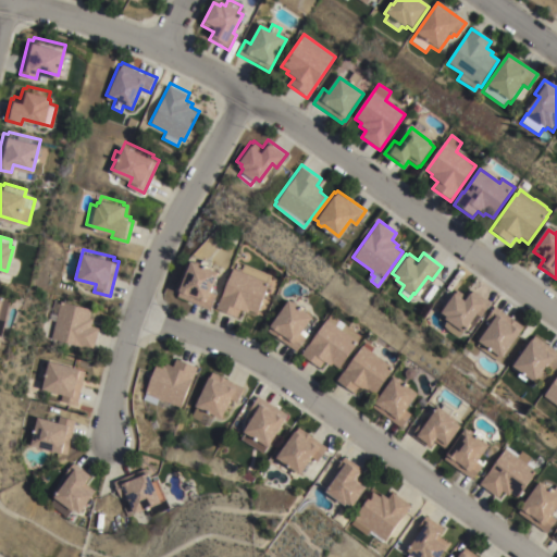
[(180,287),(177,286),(189,257),(218,269),(210,287),(215,289),(214,292),(215,293),(209,308),(177,295),(180,287)]
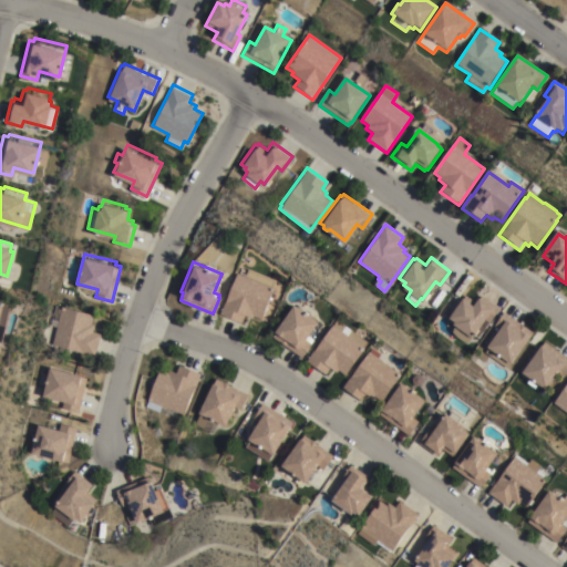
[(275,278),(271,286),(272,286),(260,317),(253,313),(251,317),(244,313),(240,321),(219,312),(237,271),(243,274),(244,270),(246,271),(248,267),(275,278)]
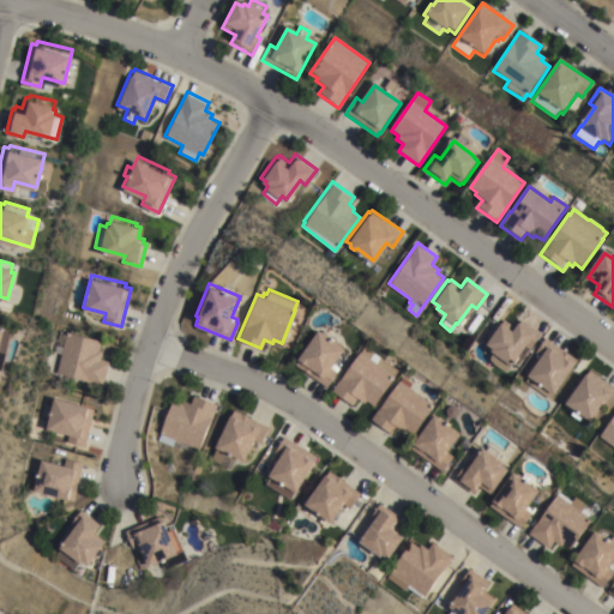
[(491,347),(492,344),(486,341),(501,319),(503,320),(504,318),(515,325),(521,317),(542,332),(530,348),(524,344),(511,362),(491,347)]
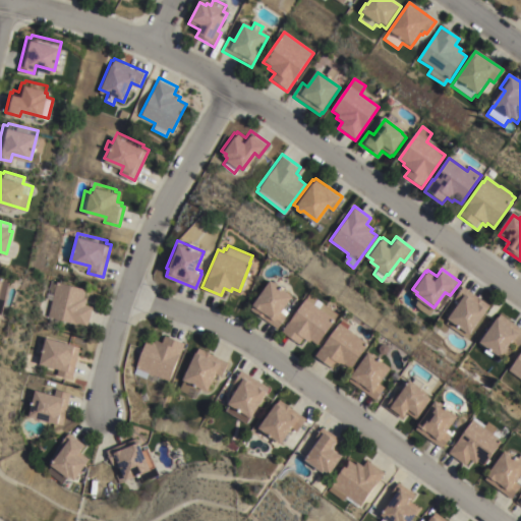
[(0,275),(9,278),(0,313),(0,275)]
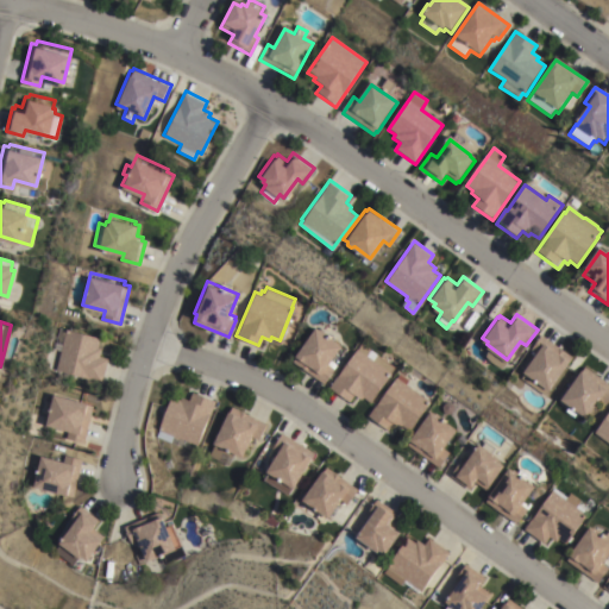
[(296,353),(295,352),(314,324),(340,343),(327,363),(333,368),(324,382),(292,360),(296,353)]
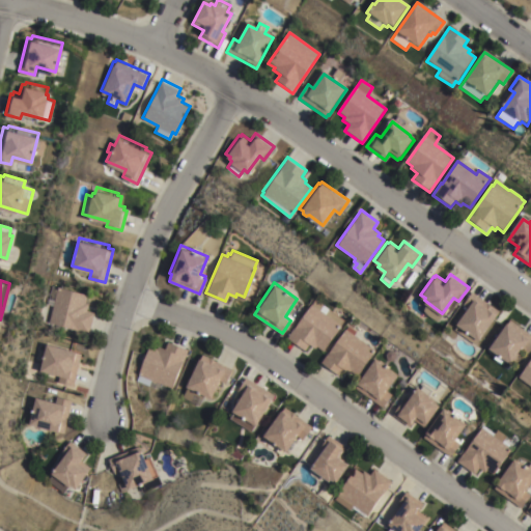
[(54,300),(48,298),(51,284),(57,286),(57,285),(87,292),(85,301),(89,302),(87,309),(94,311),(89,333),(48,322),(54,300)]
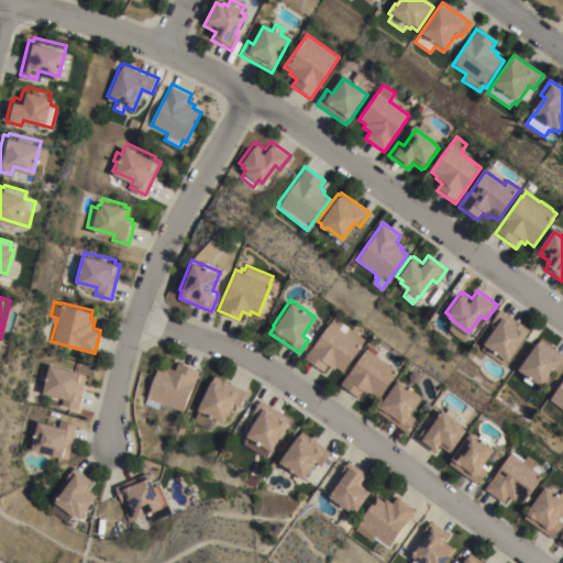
[(529,328),(504,364),(482,348),(485,342),(484,341),(495,324),(490,322),(500,308),(529,328)]
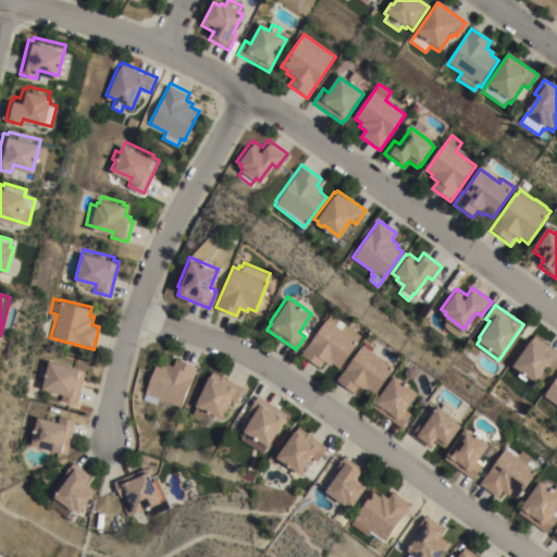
[(360,334),(357,339),(358,339),(338,367),(332,362),(330,364),(323,359),(319,366),(301,353),(331,312),(360,334)]
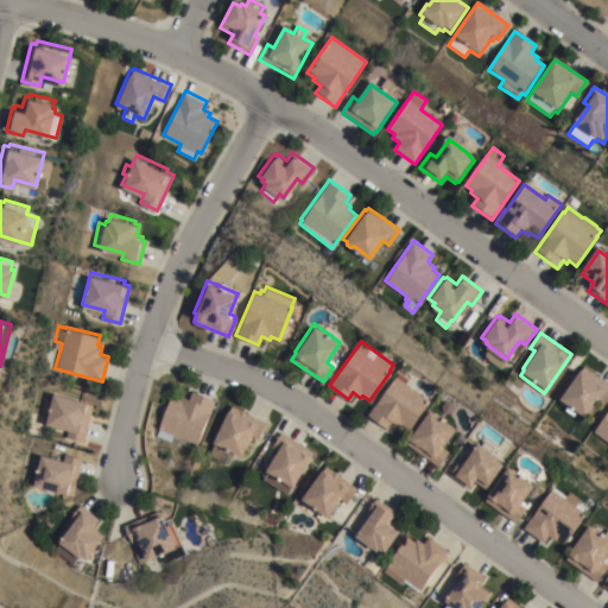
[(607,381),(607,397),(605,401),(599,398),(587,415),(577,409),(572,415),(564,409),(569,403),(561,396),(581,366),(582,367),(584,365),(607,381)]
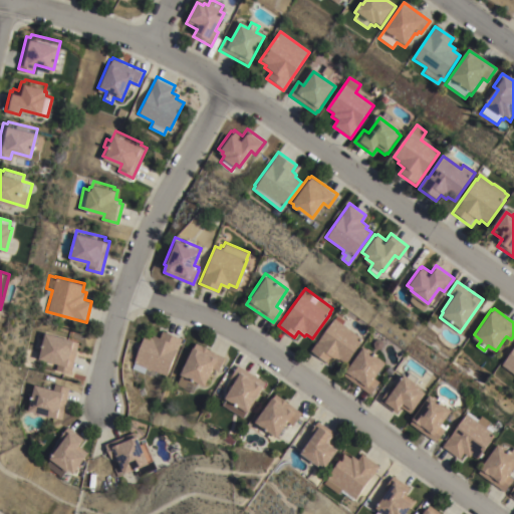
[(345,362),(339,357),(337,359),(332,355),(327,361),(311,349),(334,316),(335,317),(337,313),(345,319),(342,323),(363,337),(345,362)]
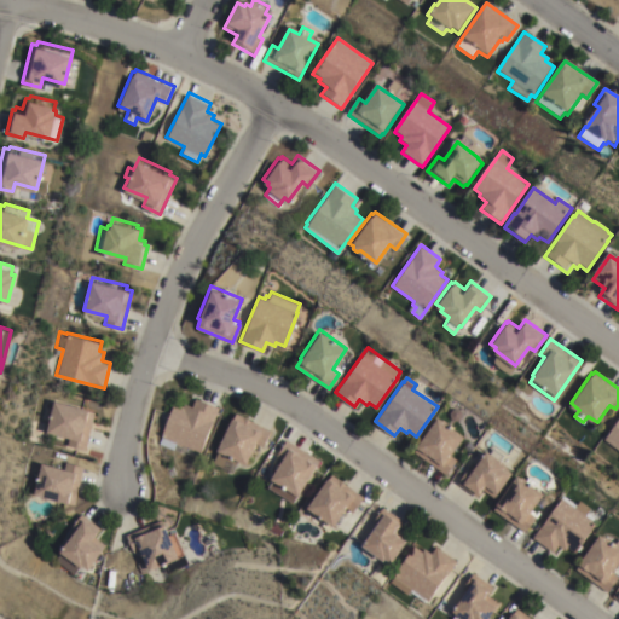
[(512,389),(515,385),(521,389),(516,394),(512,389)]
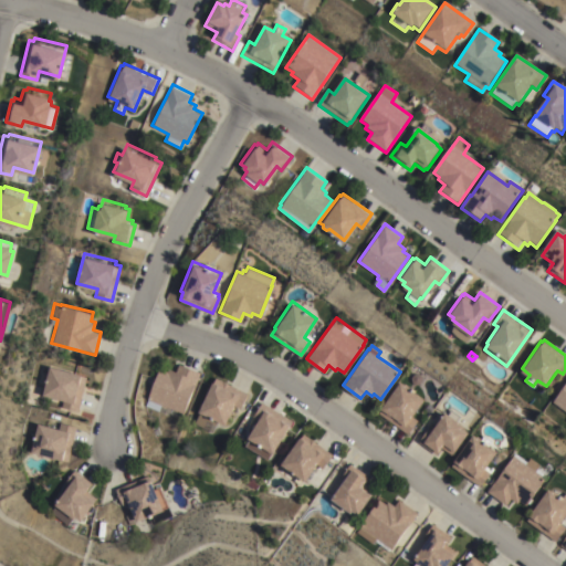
[(181,411),(179,417),(168,412),(168,413),(145,405),(159,367),(168,370),(169,367),(176,370),(179,363),(200,371),(185,412),(181,411)]
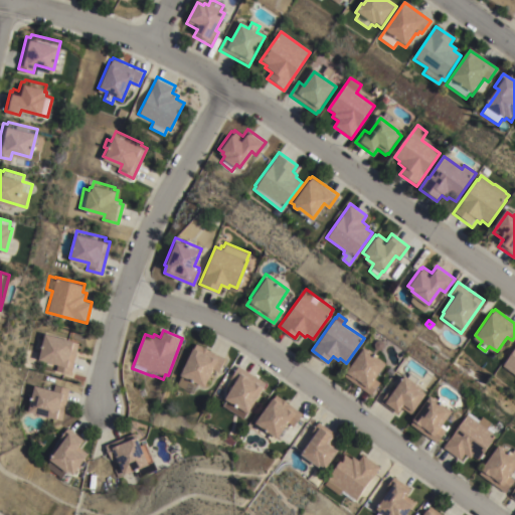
[(55,369),(57,362),(38,357),(45,331),(74,339),(73,340),(78,342),(70,373),(55,369)]
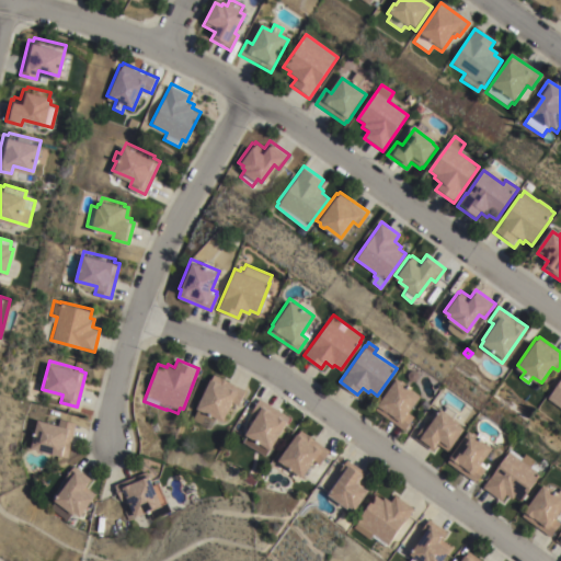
[(213,374),(245,389),(239,404),(232,401),(225,419),(216,415),(214,420),(205,415),(202,422),(193,419),(198,407),(197,407),(213,374)]
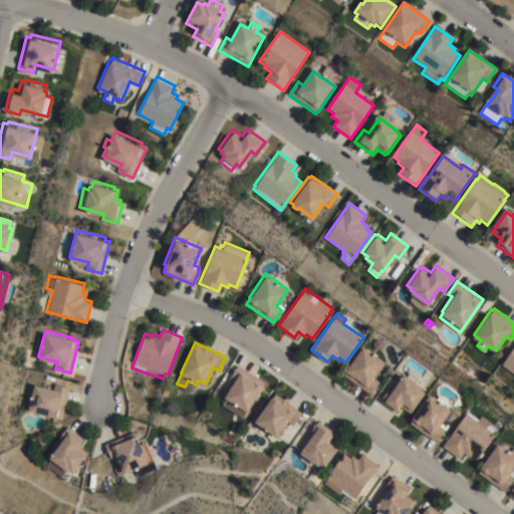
[(386,360),(373,376),(379,380),(370,394),(343,374),(346,369),(345,369),(363,344),(386,360)]
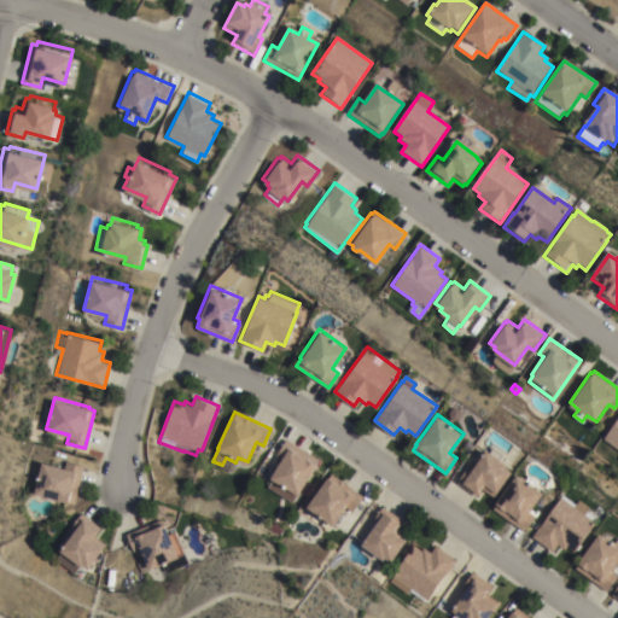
[(617,448),(602,436),(617,414),(617,448)]
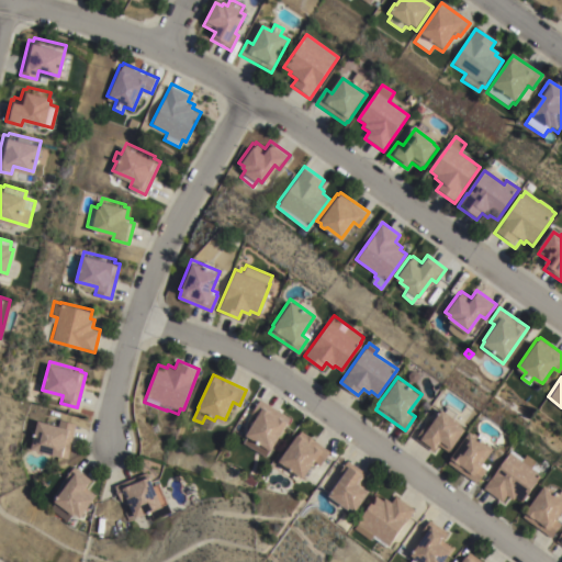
[(290,417),(269,448),(245,433),(256,416),(250,413),(260,397),(290,417)]
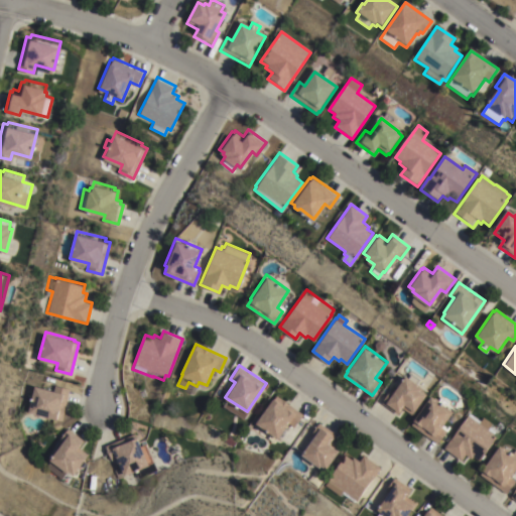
[(386,373),(390,368),(395,371),(391,376),(386,373)]
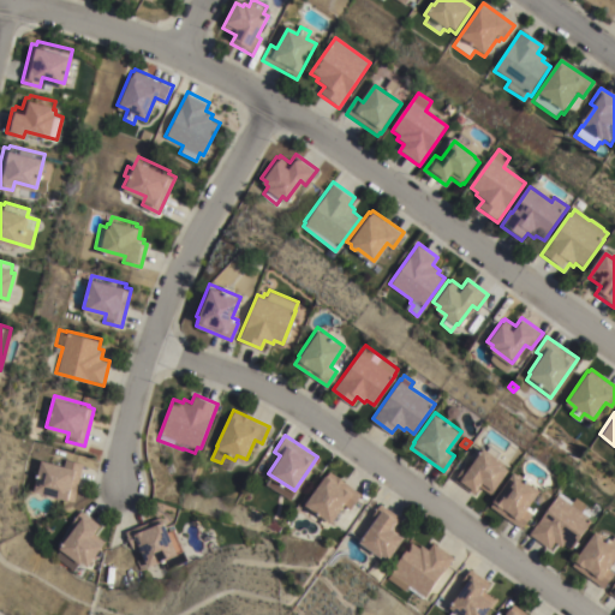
[(506,460),(503,463),(509,467),(491,494),(479,485),(473,493),(454,479),(465,464),(469,467),(484,445),(506,460)]
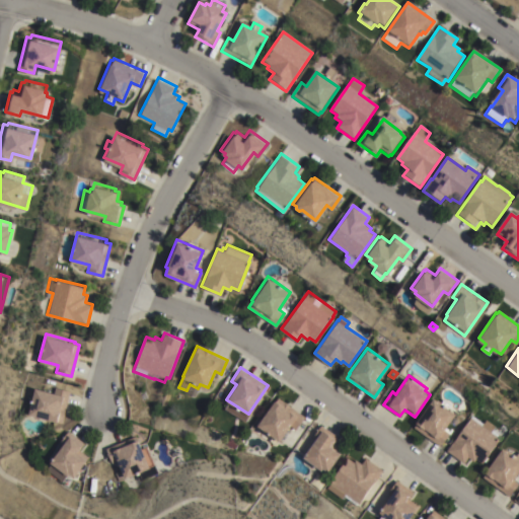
[(27,414),(34,386),(55,391),(56,386),(70,390),(62,423),(27,414)]
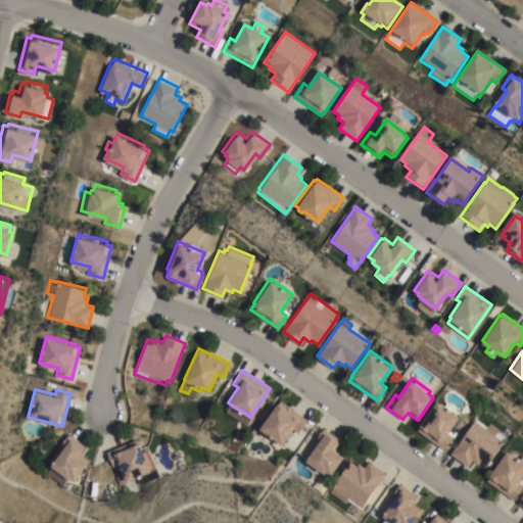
[(460,415),(457,420),(460,422),(457,426),(454,424),(450,428),(457,433),(453,438),(452,437),(443,448),(417,430),(420,425),(420,424),(437,398),(460,415)]
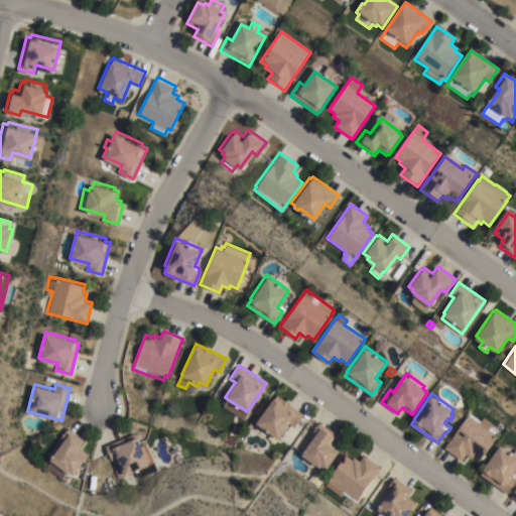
[(302,413),(293,426),(287,422),(277,437),(255,421),(272,396),(273,397),(275,394),(302,413)]
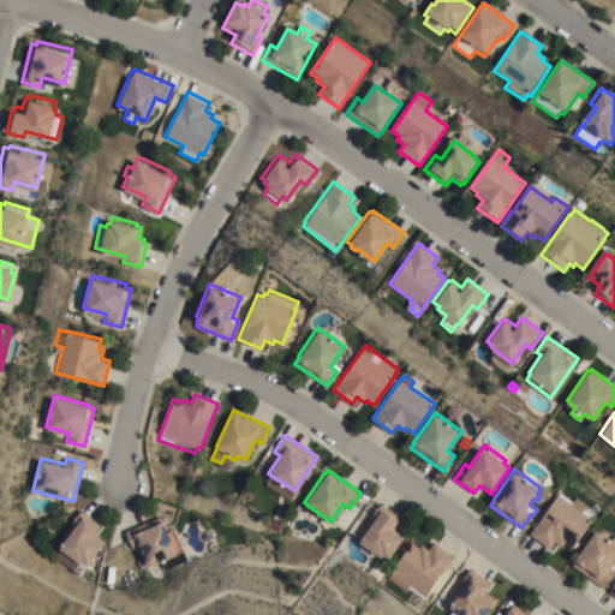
[(573,501),(575,497),(586,505),(584,508),(595,517),(572,548),(565,542),(562,545),(555,541),(550,548),(530,533),(560,491),(573,501)]
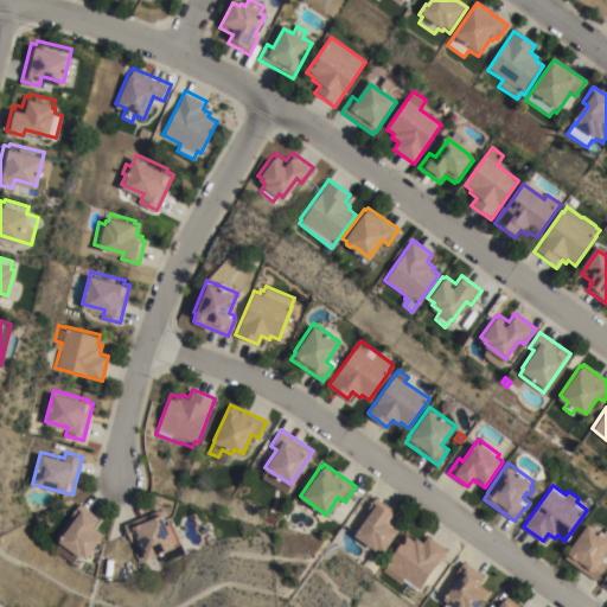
[(369,512),(365,510),(375,496),(395,510),(389,518),(400,525),(383,550),(377,547),(376,548),(355,532),(369,512)]
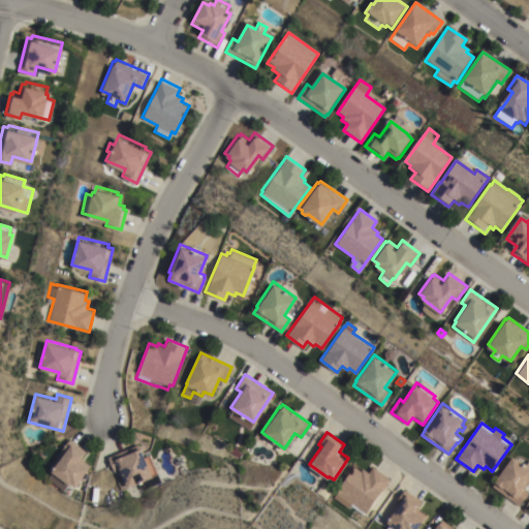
[(64,452),(61,449),(69,438),(88,453),(83,459),(90,465),(74,486),(69,481),(68,484),(67,484),(61,491),(45,479),(52,471),(50,470),(64,452)]
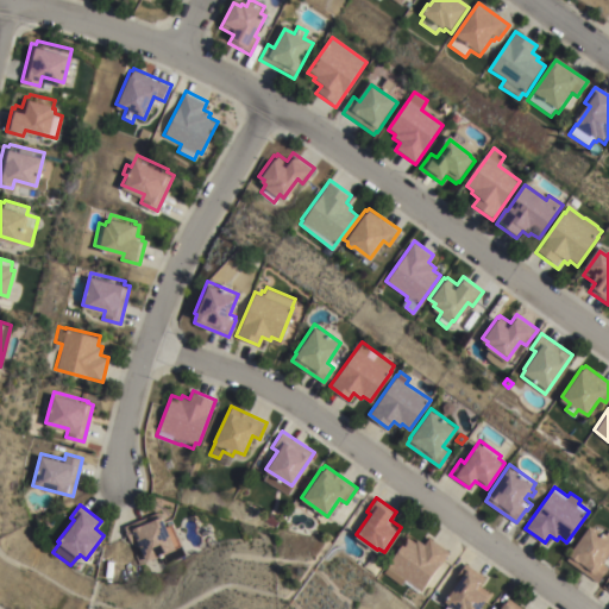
[(168,526),(173,523),(181,545),(176,546),(176,547),(146,560),(138,540),(131,542),(129,535),(124,538),(121,532),(126,529),(124,526),(161,510),(168,526)]
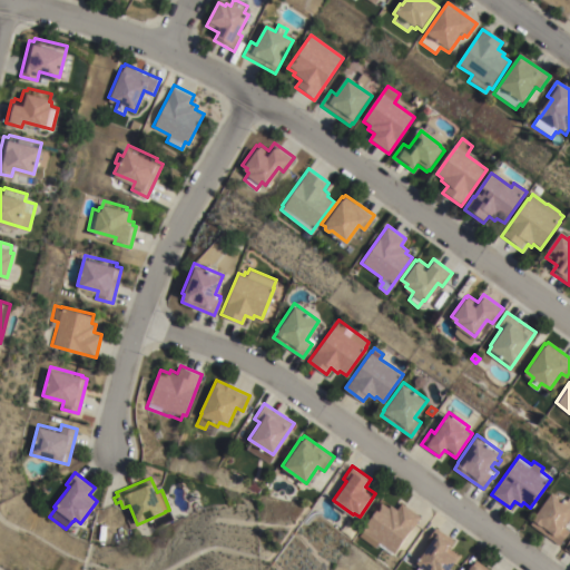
[(567,501),(569,497),(569,519),(564,527),(569,530),(559,544),(530,523),(534,518),(533,518),(553,490),(567,501)]
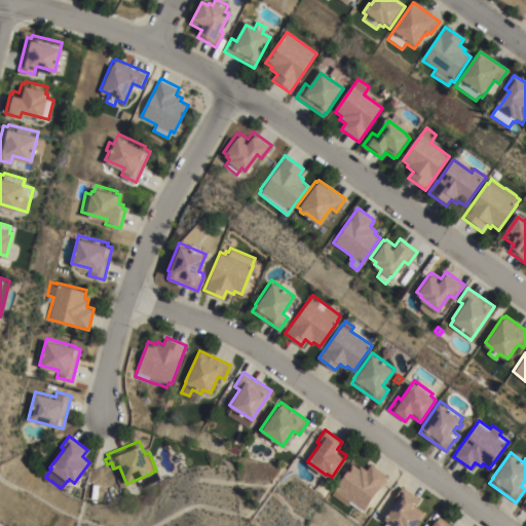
[(345,505),(331,494),(335,488),(334,487),(351,462),(358,467),(360,464),(366,470),(371,463),(388,476),(364,509),(350,499),(345,505)]
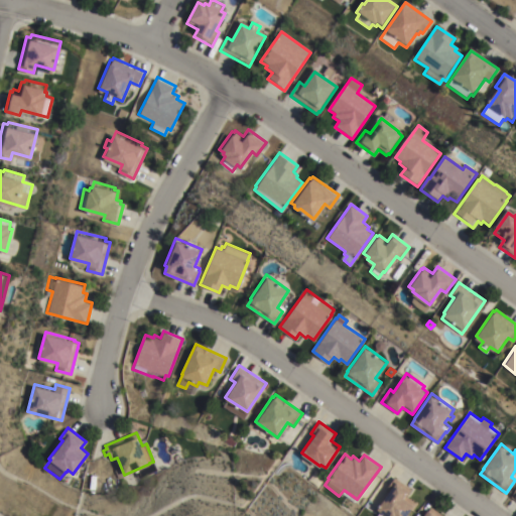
[(405,515),(377,515),(372,512),(375,508),(376,509),(389,491),(385,489),(394,477),(411,488),(405,496),(415,502),(405,515)]
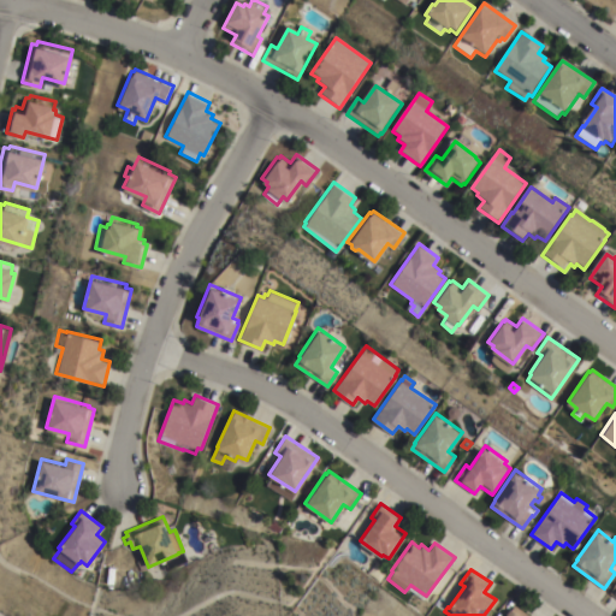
[(504,615),(510,608),(511,609),(514,605),(529,615),(504,615)]
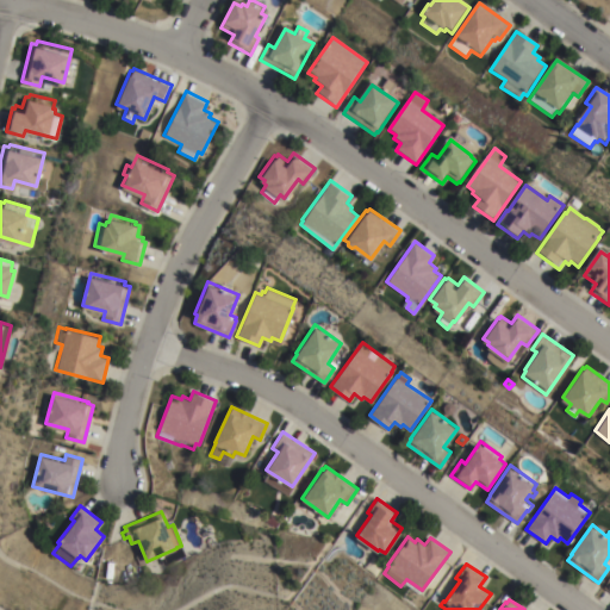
All buildings are outlined.
